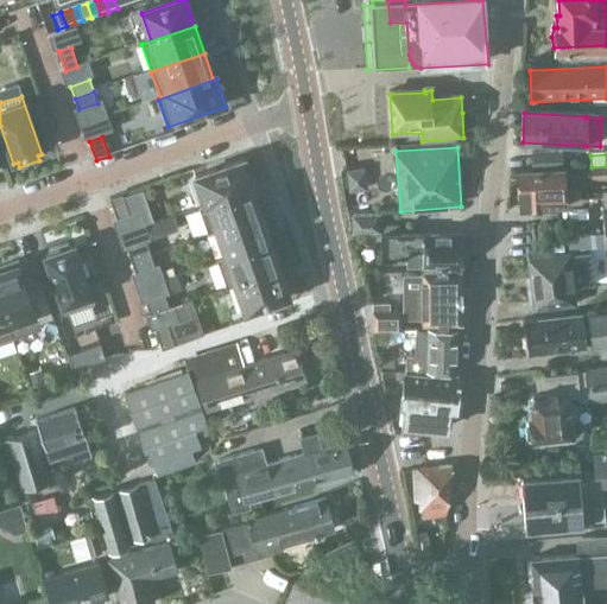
[(533,171),(563,170),(562,156),(532,157),(533,171)]
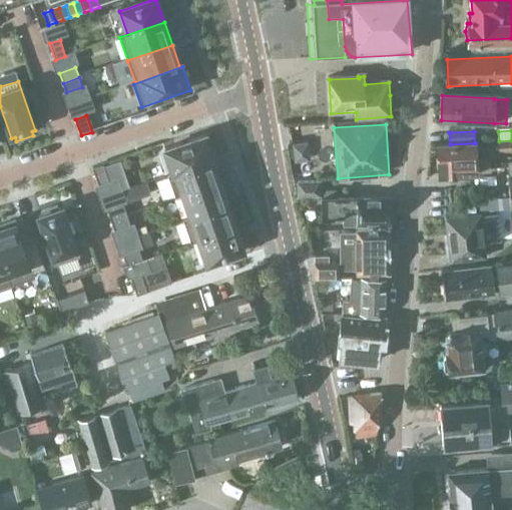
[(173,175),(215,160),(206,137),(165,151),(173,175)]
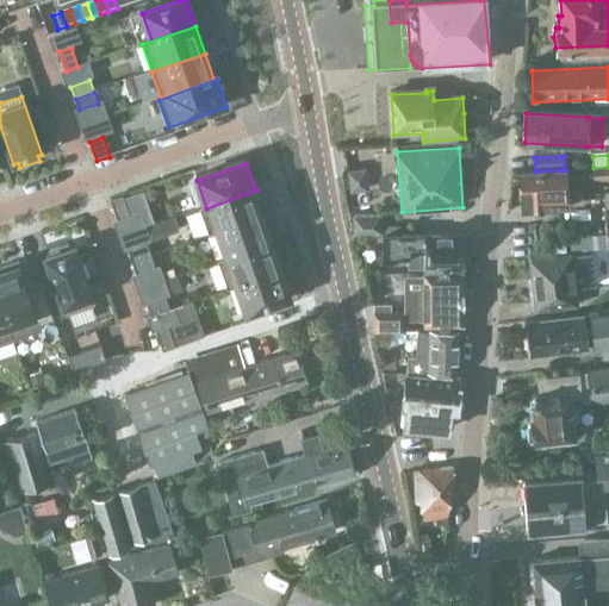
[(608,167),(594,168),(594,183),(608,181),(608,167)]
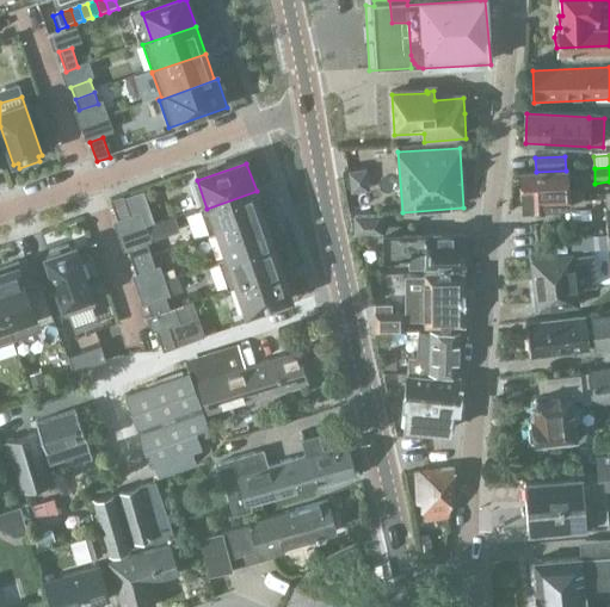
[(567,191),(567,189),(566,173),(521,175),(523,210),(567,208),(567,206),(584,206),(583,190),(567,191)]
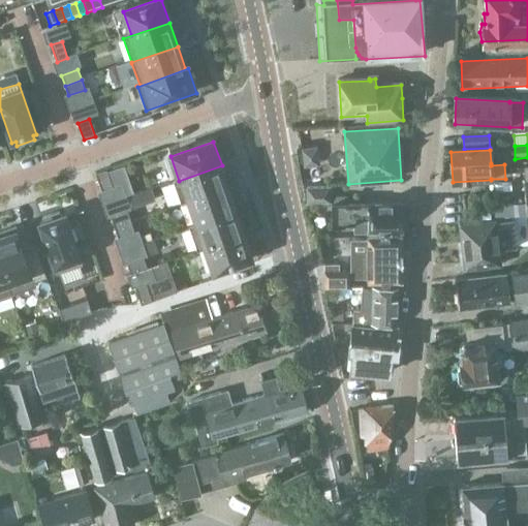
[(222,165),(179,181),(173,182),(181,206),(189,203),(227,189),(219,167),(222,166),(222,165)]
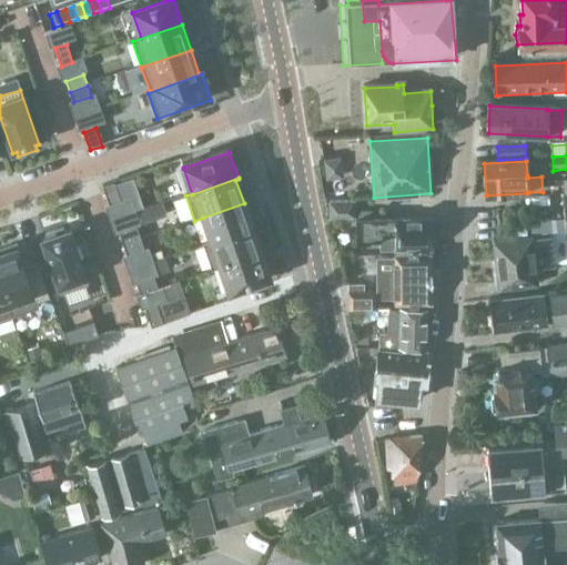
[(121,202),(114,184),(103,188),(110,207),(121,202)]
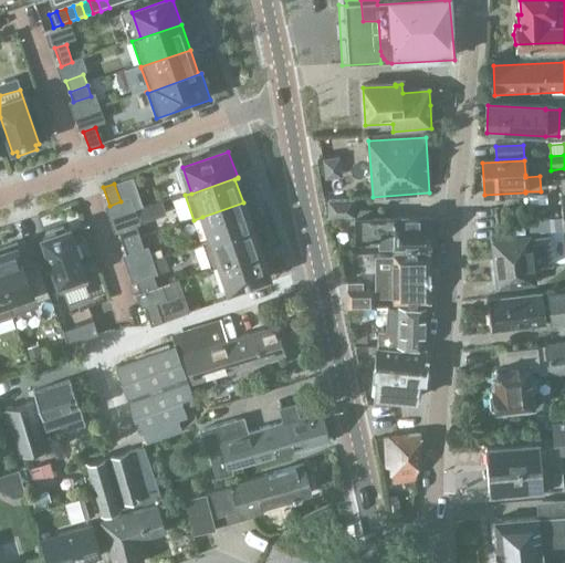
[(564,196),(561,196),(563,220),(539,221),(540,235),(564,232),(564,229),(564,196)]
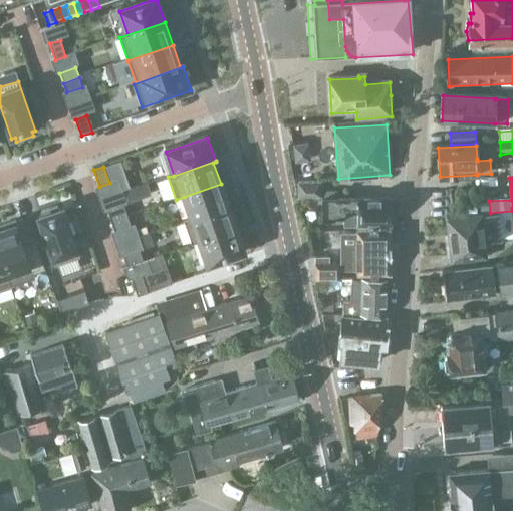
[(184,223),(229,207),(221,184),(184,197),(192,219),(184,222),(184,223)]
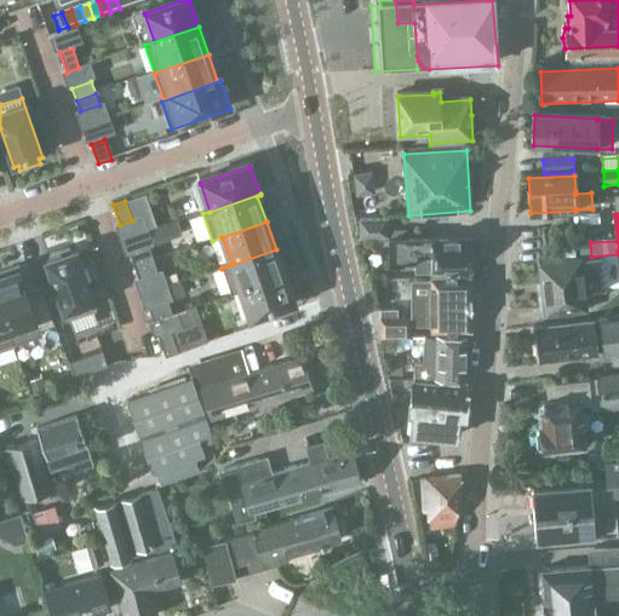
[(361,239),(388,239),(388,222),(361,222),(361,239)]
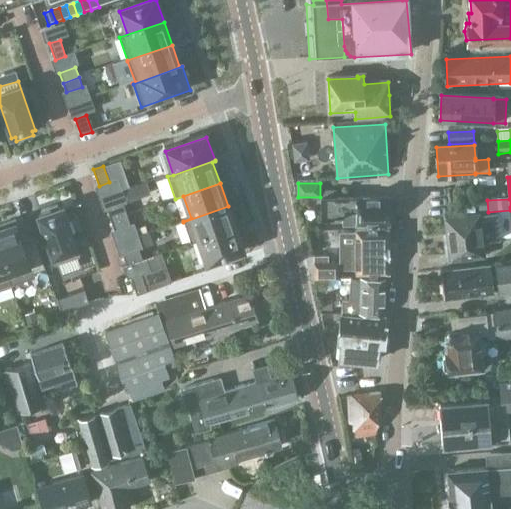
[(392,224),(392,211),(389,211),(389,198),(321,199),(321,220),(334,220),(334,218),(343,218),(343,227),(349,226),(389,226),(389,224),(392,224)]
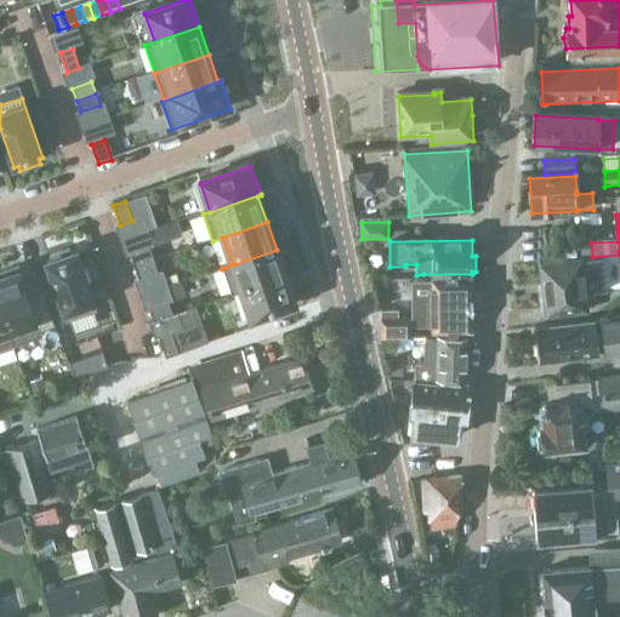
[(566,260),(576,258),(575,249),(564,250),(566,260)]
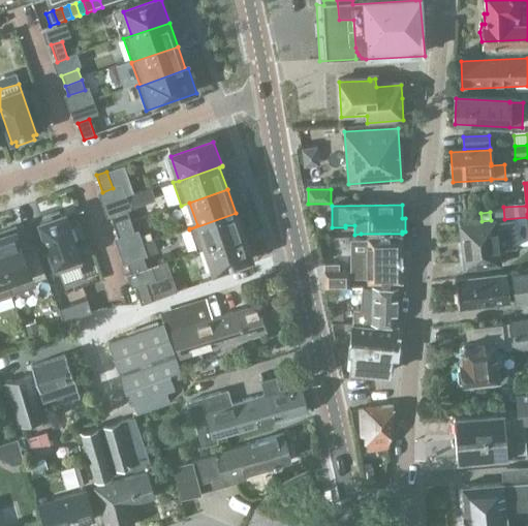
[(115,229),(131,223),(128,213),(111,218),(115,229)]
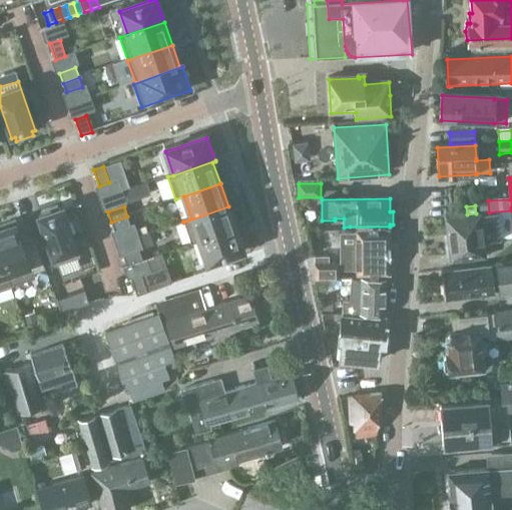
[(191,244),(236,229),(228,206),(183,222),(191,244)]
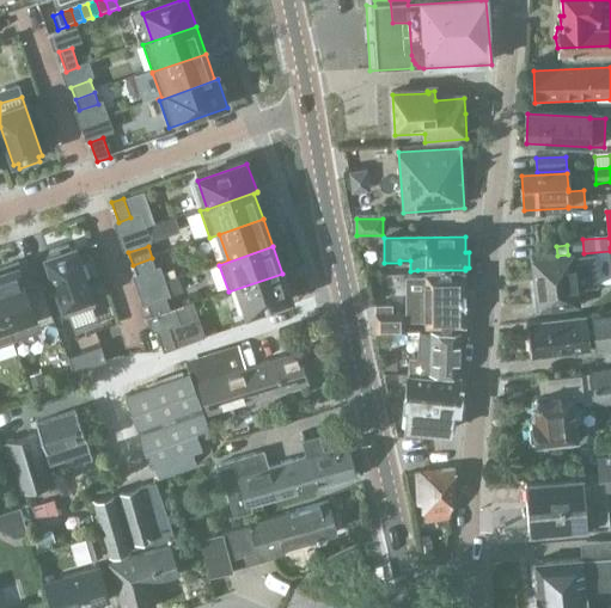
[(71,252),(69,247),(49,255),(50,259),(47,260),(67,319),(96,308),(75,251),(71,252)]
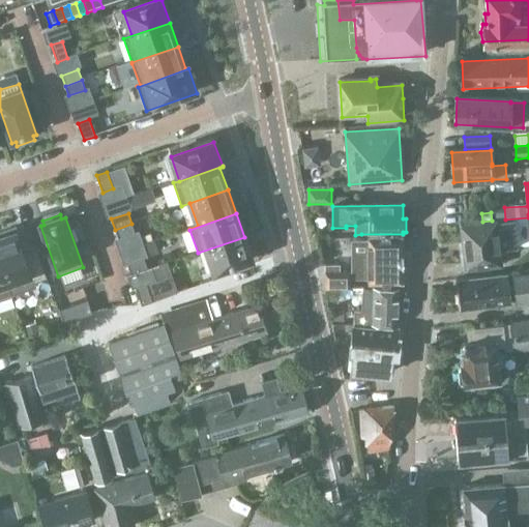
[(497,222),(460,227),(462,246),(460,246),(462,267),(465,267),(465,272),(502,267),(500,253),(527,251),(523,222),(497,225),(497,222)]
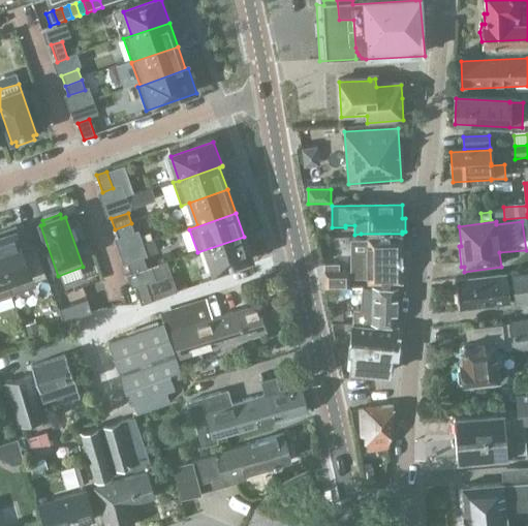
[(134,234),(131,223),(115,229),(118,239),(134,234)]
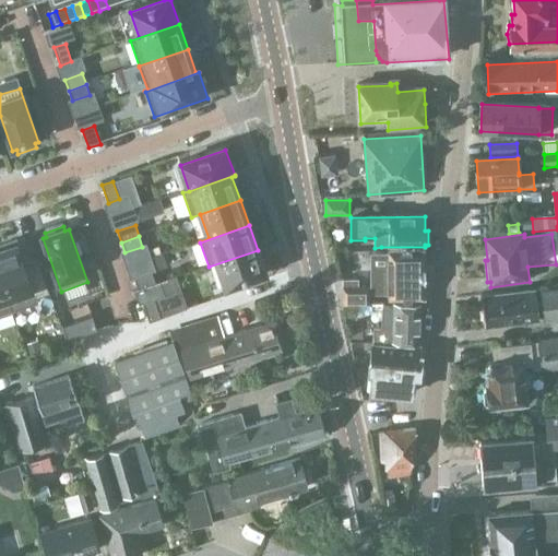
[(0,278),(9,300),(32,293),(34,300),(49,295),(38,264),(27,268),(24,264),(21,258),(23,257),(18,241),(0,248),(0,278)]
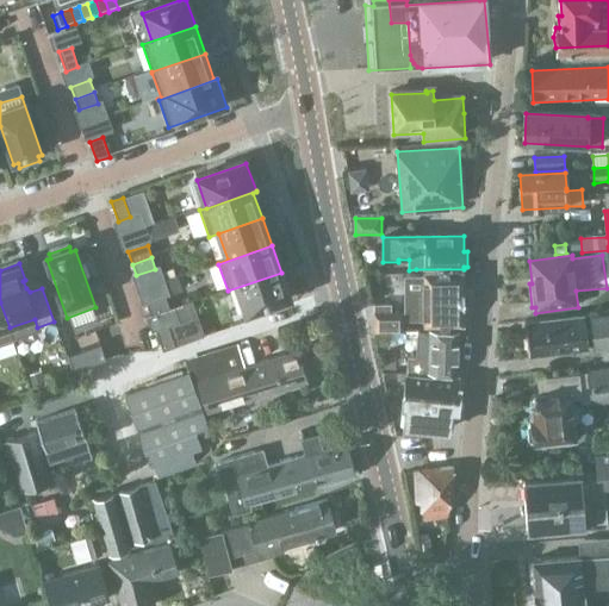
[(281,273),(228,291),(228,292),(237,289),(247,316),(291,300),(281,273)]
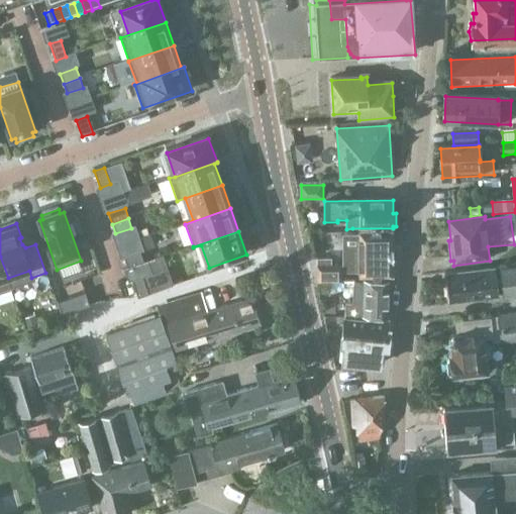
[(360,279),(390,278),(394,278),(393,232),(359,233),(360,252),(360,279)]
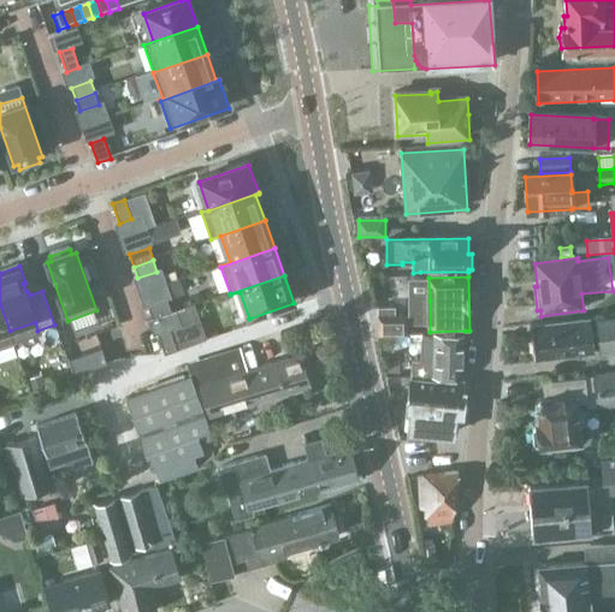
[(167,285),(172,298),(184,295),(179,280),(167,285)]
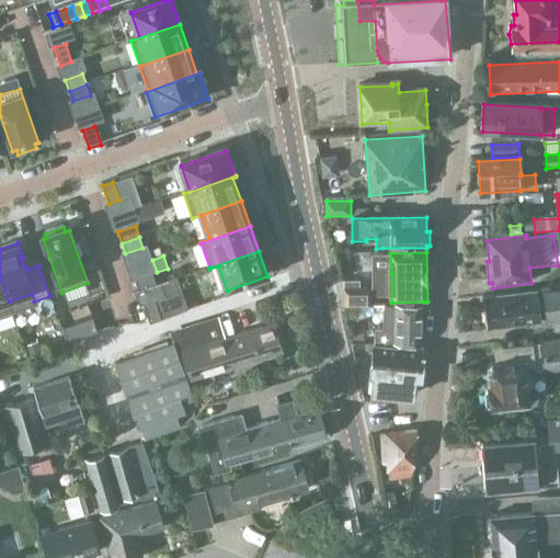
[(157,286),(152,274),(135,282),(139,293),(157,286)]
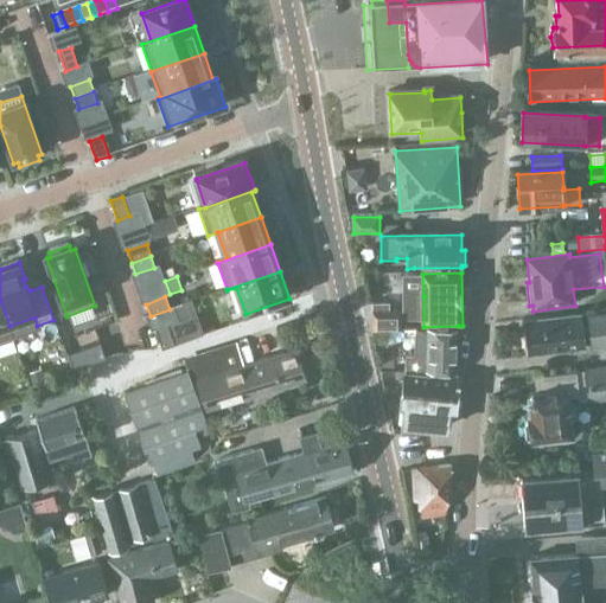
[(10,326),(0,301),(0,344),(14,340),(10,326)]
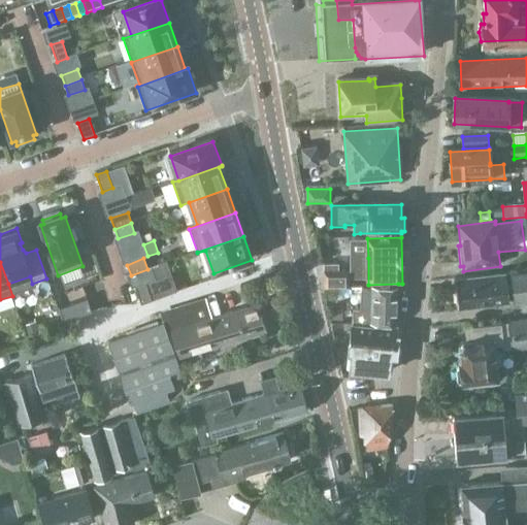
[(167,262),(152,268),(156,282),(171,275),(167,262)]
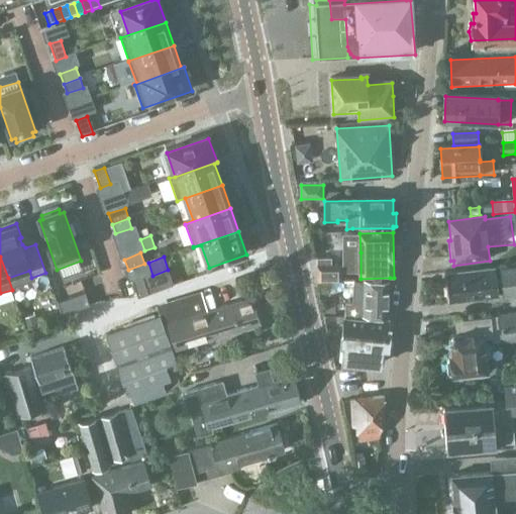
[(343,265),(341,265),(332,266),(332,260),(318,260),(317,283),(343,283),(343,265)]
